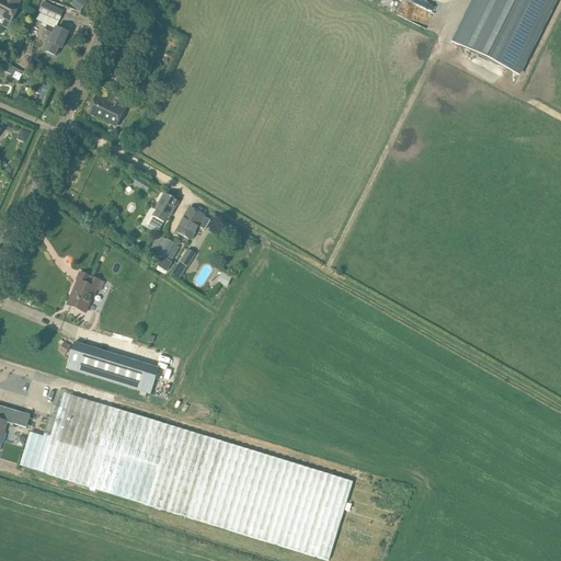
[(0,0),(0,25),(7,30),(10,23),(11,23),(19,8),(16,7),(20,0),(0,0)]
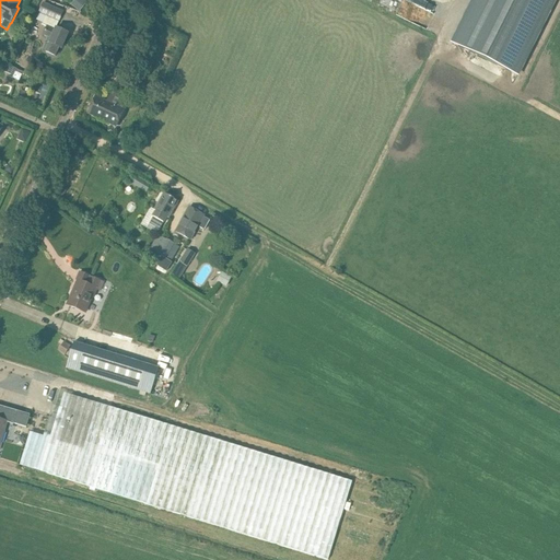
[(85,0),(73,0),(71,4),(80,11),(88,1),(85,0)]
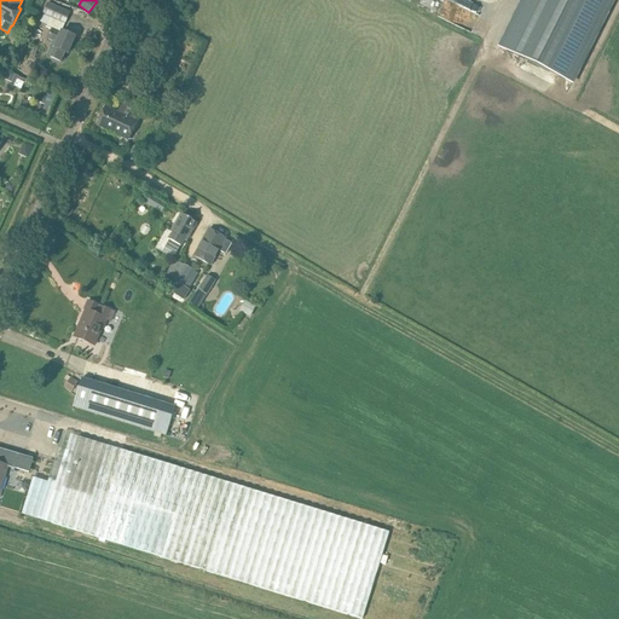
[(525,0),(501,48),(572,84),(613,0),(525,0)]
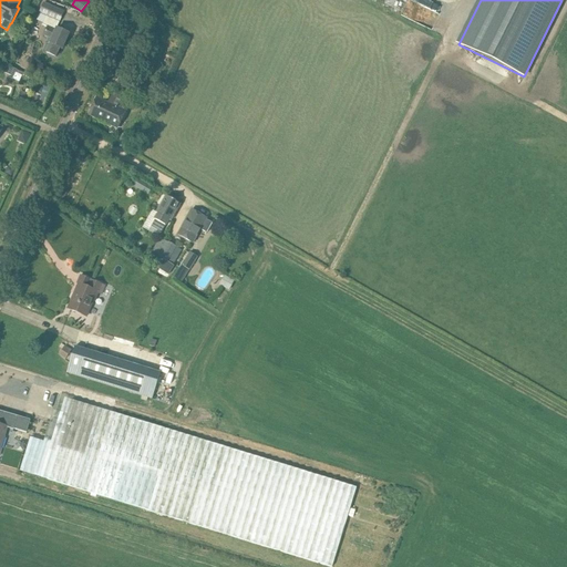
[(49,48),(58,52),(59,49),(62,50),(69,34),(57,29),(60,22),(65,11),(44,2),(39,13),(47,17),(43,24),(48,27),(43,34),(52,39),(50,44),(49,48)]
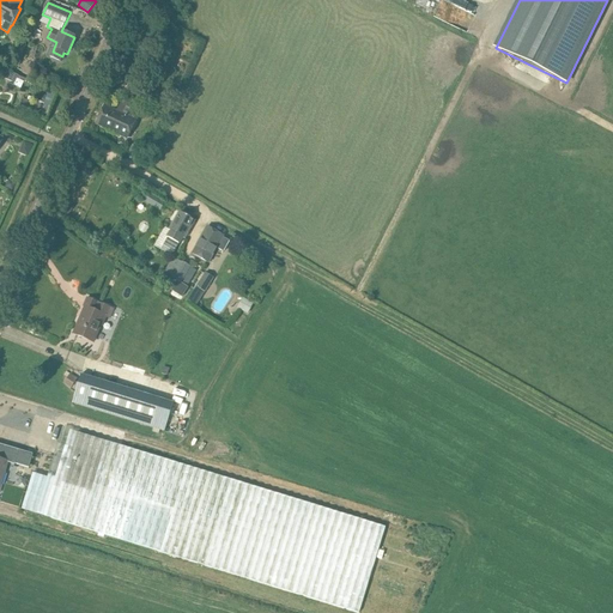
[(60,62),(62,56),(53,52),(49,58),(60,62)]
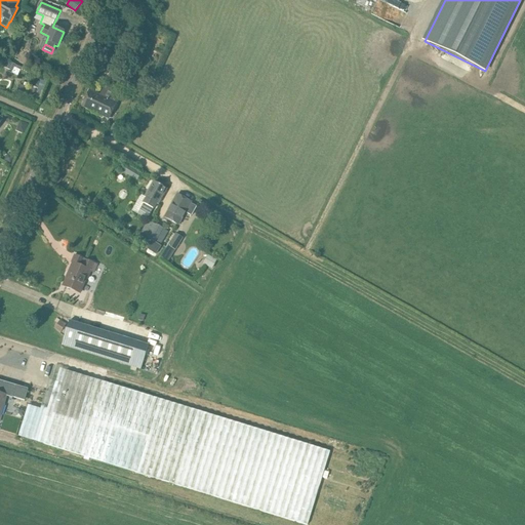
[(10,49),(2,49),(3,59),(11,58),(10,49)]
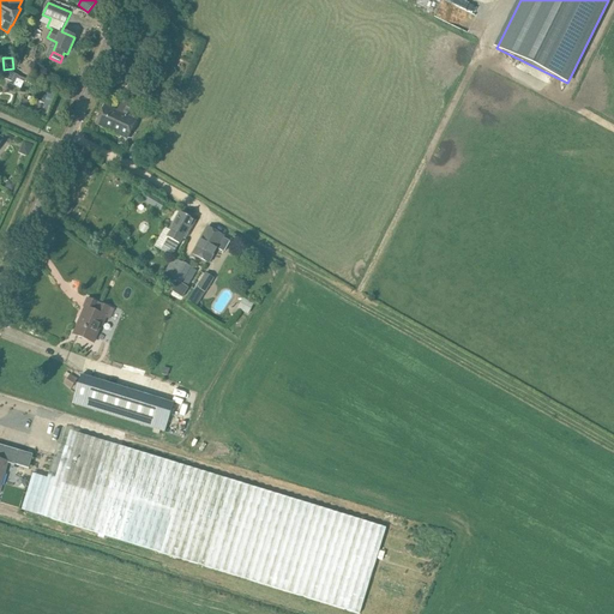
[(18,77),(4,70),(0,78),(16,85),(18,77)]
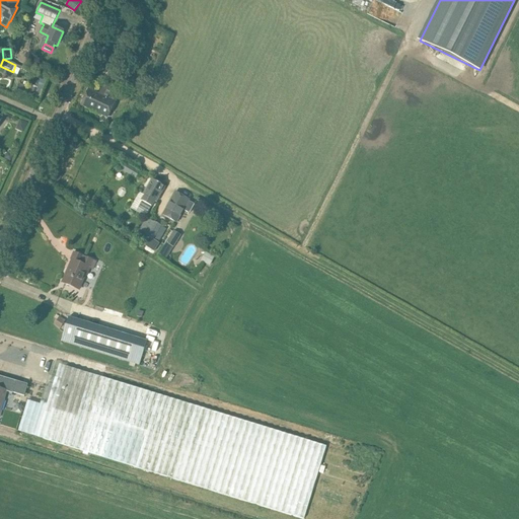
[(45,88),(47,81),(40,79),(38,86),(45,88)]
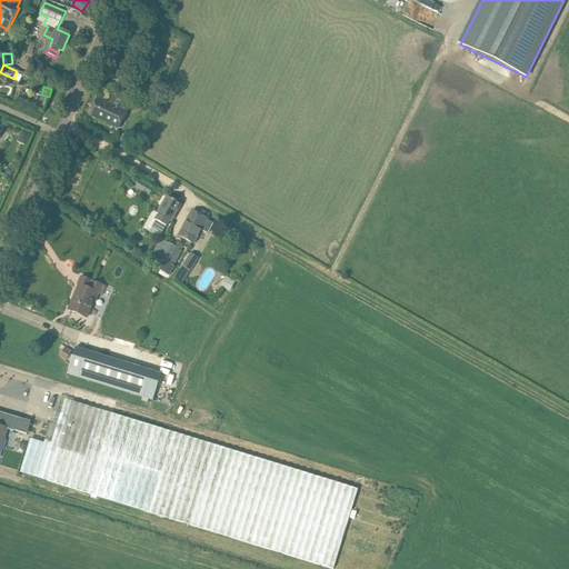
[(17,101),(38,108),(40,99),(20,92),(17,101)]
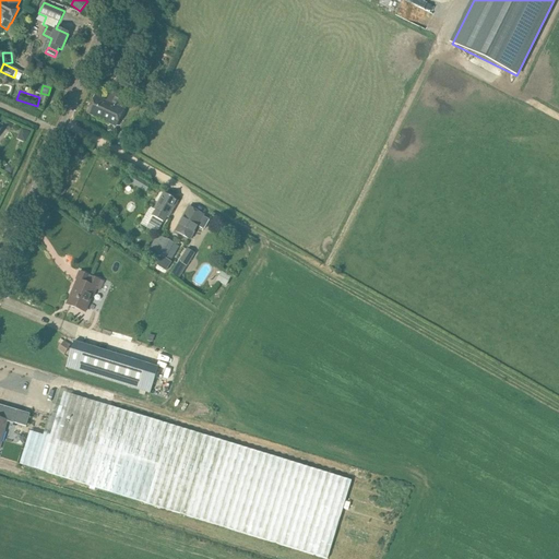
[(95,96),(87,114),(116,128),(123,113),(127,104),(128,102),(110,93),(107,102),(95,96)]
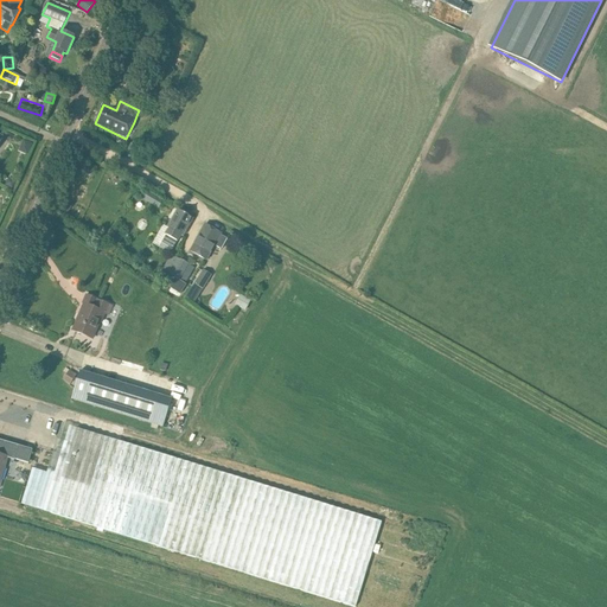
[(25,140),(21,147),(21,152),(27,154),(32,144),(25,140)]
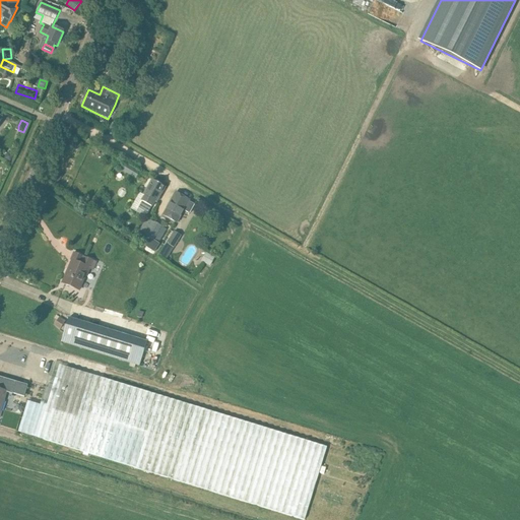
[(7,152),(4,158),(10,161),(13,155),(7,152)]
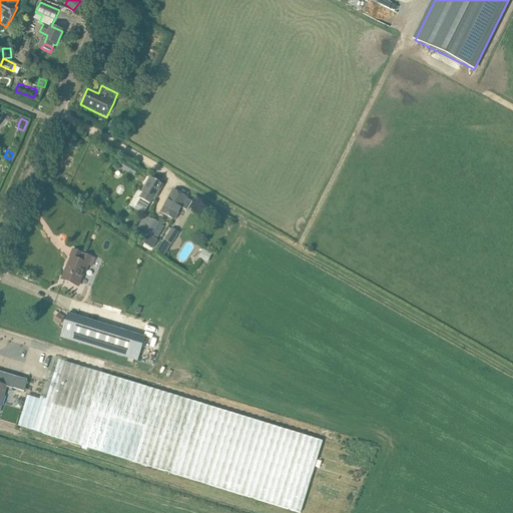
[(133,175),(137,169),(123,160),(119,166),(133,175)]
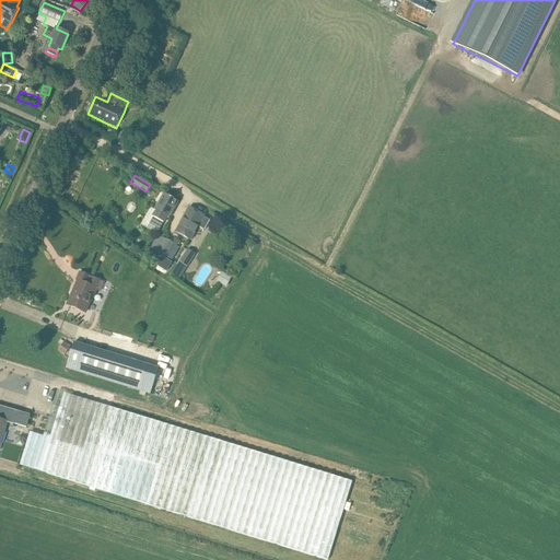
[(178,201),(164,194),(154,210),(156,211),(153,218),(150,223),(161,230),(164,223),(167,218),(168,219),(178,201)]
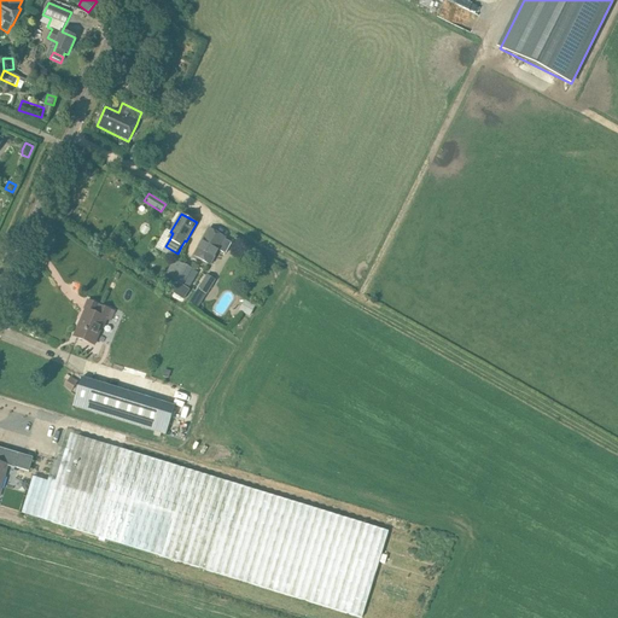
[(209,228),(194,256),(210,264),(219,250),(226,254),(232,243),(225,239),(226,239),(209,228)]
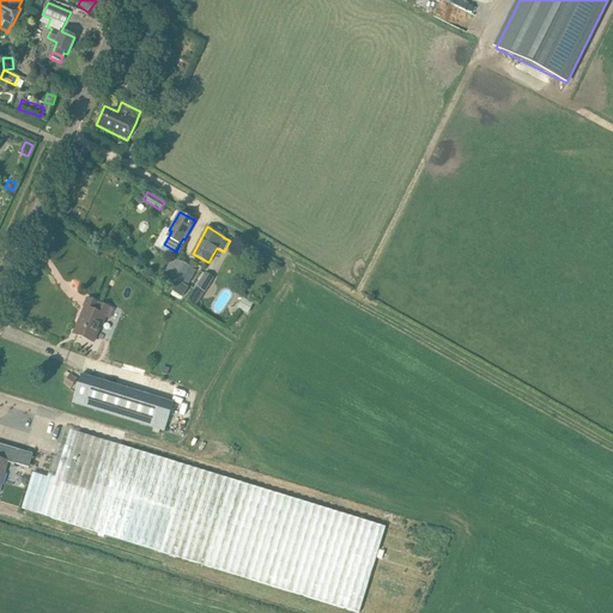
[(190,268),(182,262),(171,279),(181,285),(190,268)]
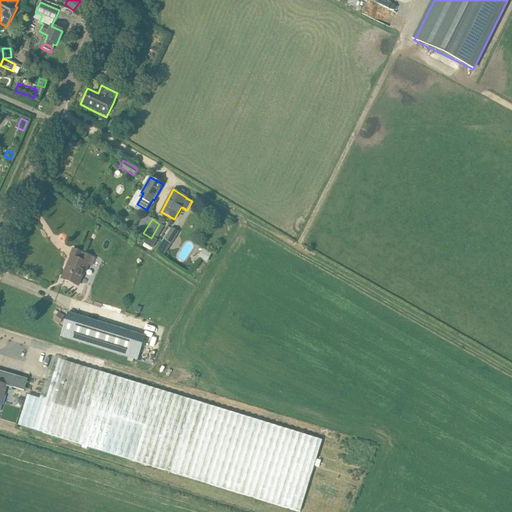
[(179,232),(172,228),(156,252),(164,256),(179,232)]
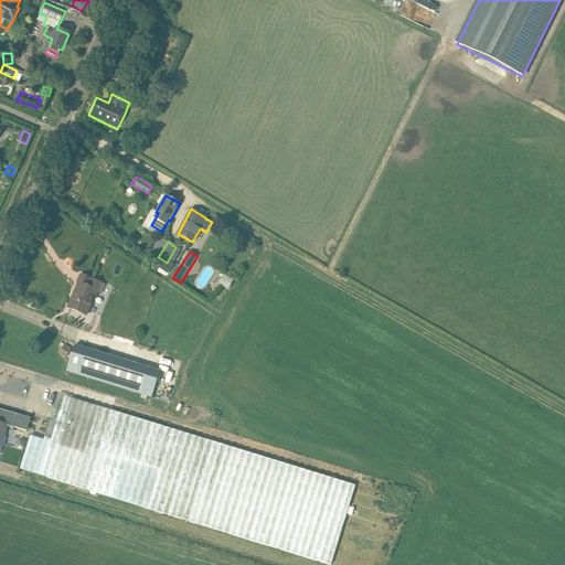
[(98,292),(102,284),(81,274),(76,283),(78,284),(74,292),(77,294),(70,309),(86,316),(93,299),(92,298),(95,290),(98,292)]
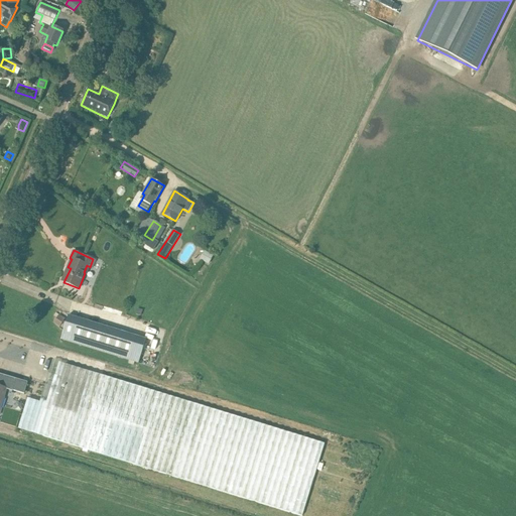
[(214,257),(204,252),(199,260),(209,266),(214,257)]
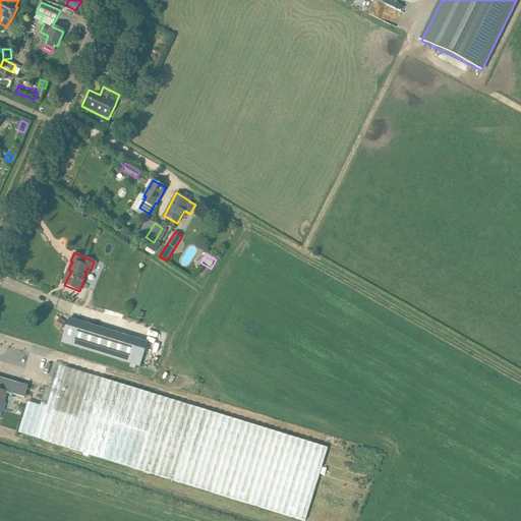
[(148,342),(69,319),(61,342),(140,366),(148,342)]
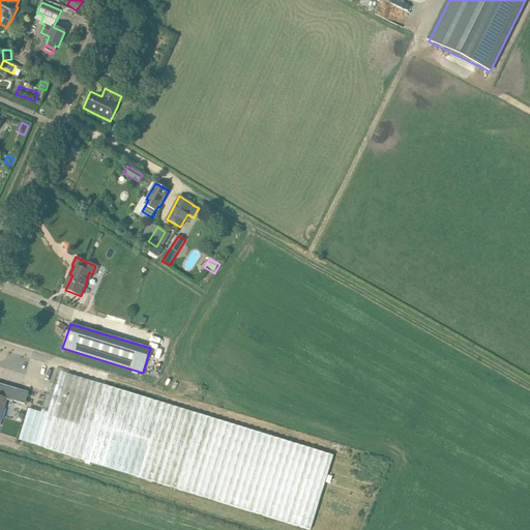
[(29,409),(19,440),(35,445),(45,448),(139,477),(150,442),(85,422),(81,420),(88,396),(62,388),(67,374),(54,370),(46,395),(40,413),(29,409)]
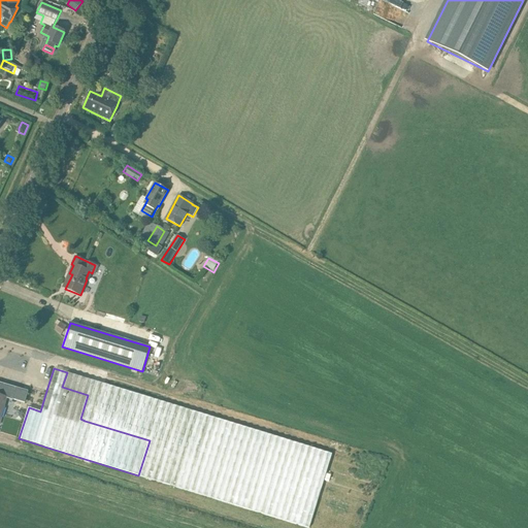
[(67,372),(62,387),(88,395),(80,419),(85,421),(150,440),(138,475),(205,496),(308,527),(309,527),(332,454),(199,414),(92,381),(67,372)]
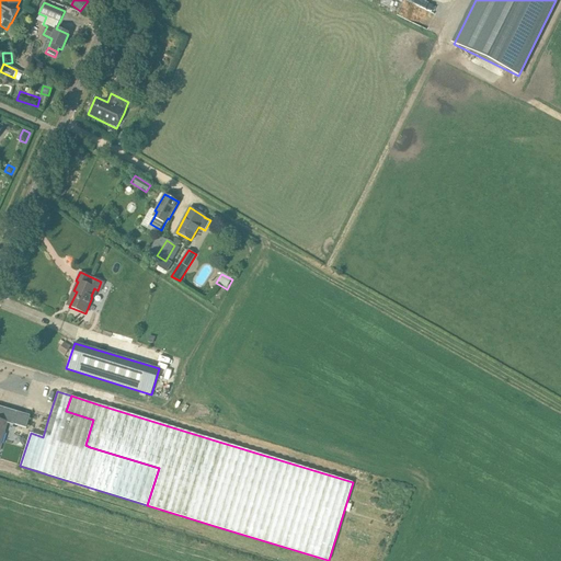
[(0,420),(7,422),(7,423),(13,425),(14,424),(26,428),(30,415),(18,412),(0,407),(0,420)]
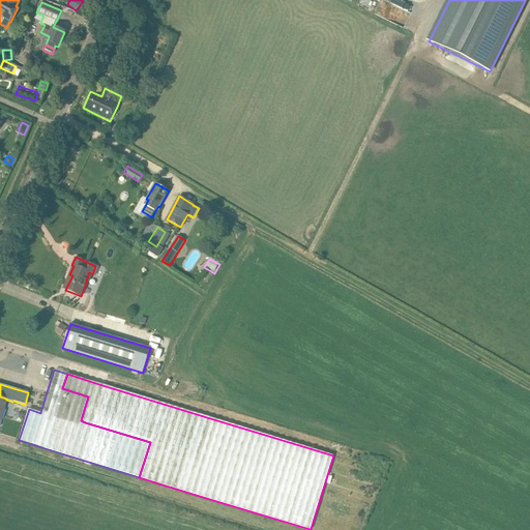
[(26,410),(13,406),(10,417),(23,421),(26,410)]
